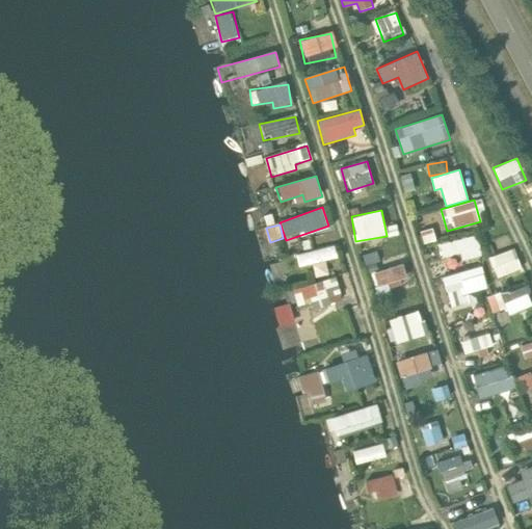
[(460,253),(463,261),(482,255),(476,234),(437,245),(441,259),(460,253)]
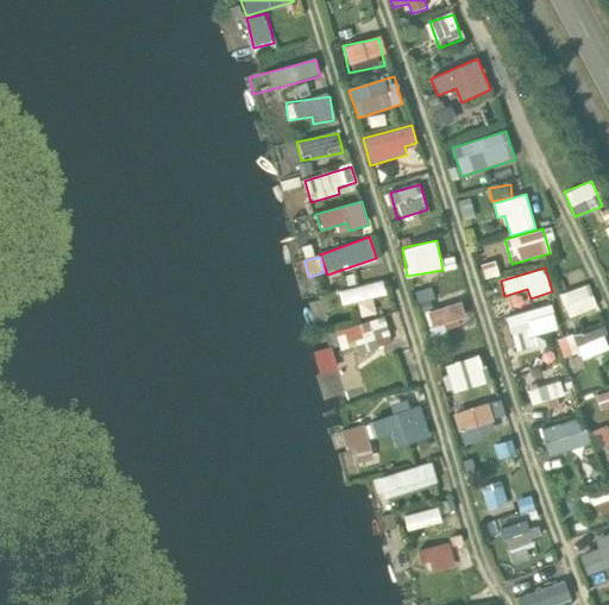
[(341,307),(385,295),(382,281),(338,292),(341,307)]
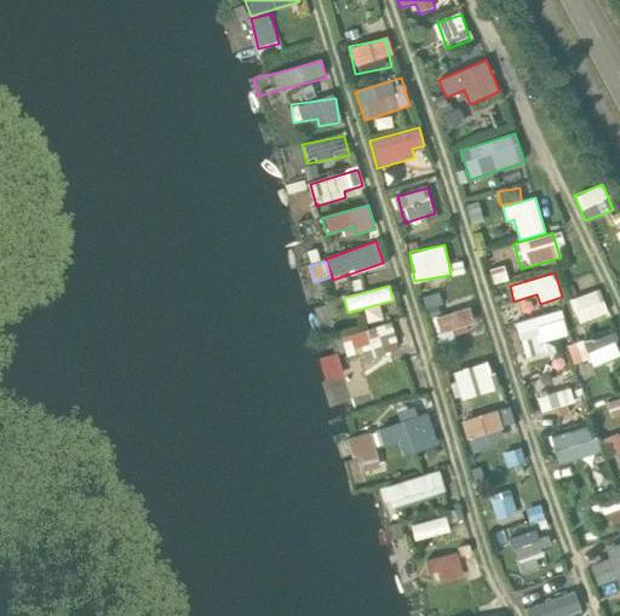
[(569,297),(575,322),(606,316),(600,289),(569,297)]
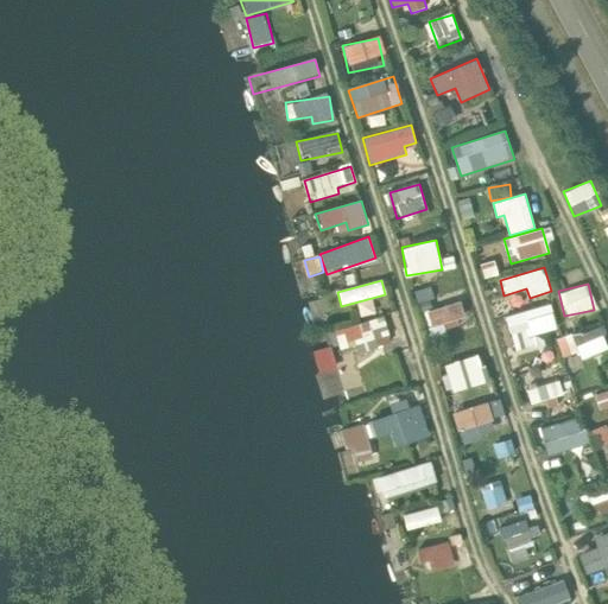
[(460,302),(423,311),(428,326),(464,317),(460,302)]
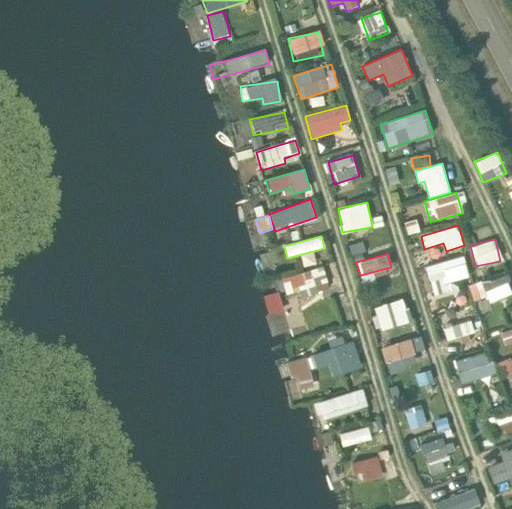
[(464,256),(426,267),(436,301),(454,296),(450,282),(470,277),(464,256)]
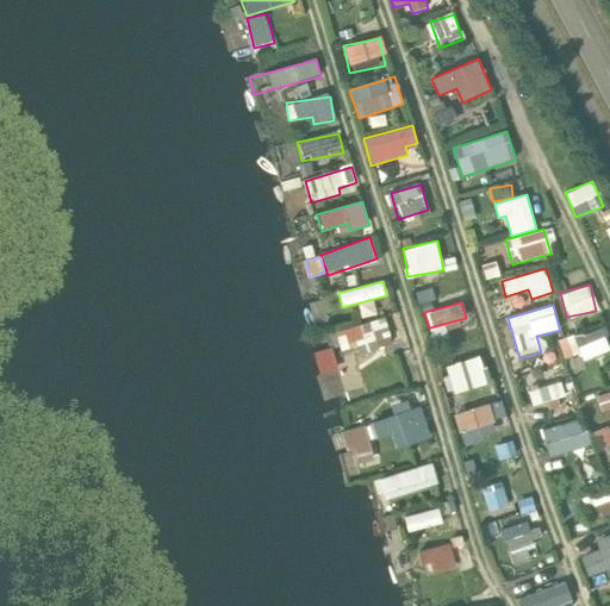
[(334,331),(341,356),(392,342),(385,317),(334,331)]
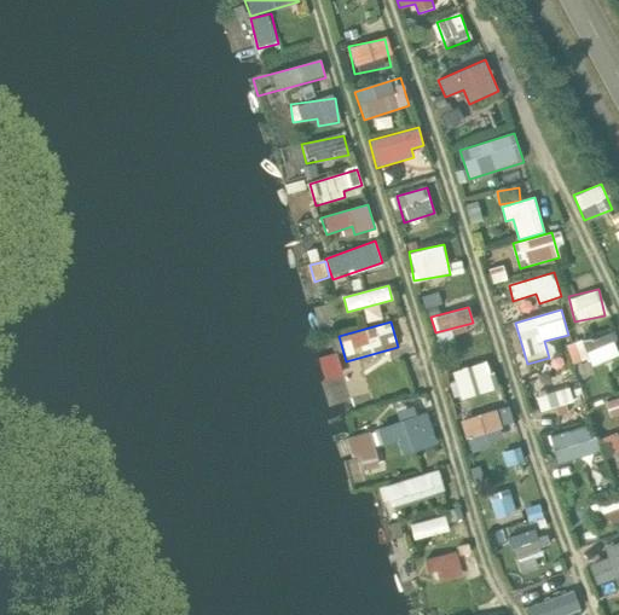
[(589,359),(590,364),(618,355),(611,331),(566,344),(573,365),(589,359)]
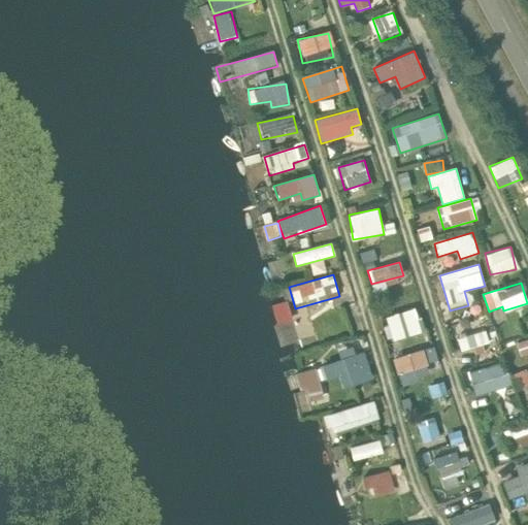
[(413,306),(384,318),(394,342),(423,331),(413,306)]
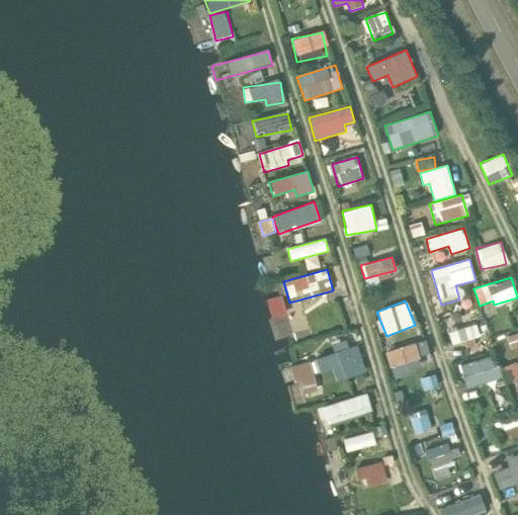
[(448,332),(451,345),(480,337),(476,324),(448,332)]
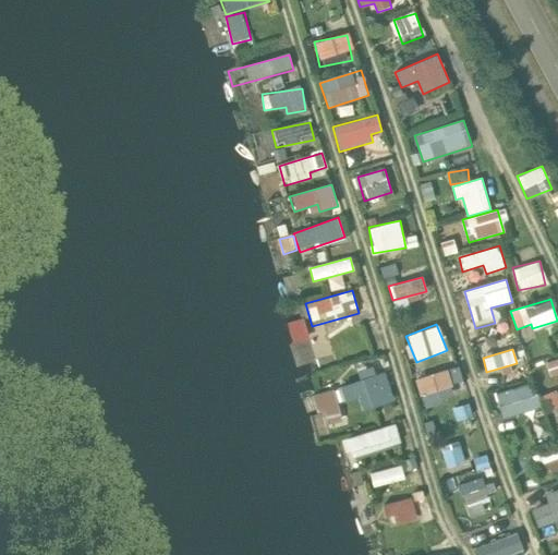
[(546,374),(557,373),(557,356),(545,358),(546,374)]
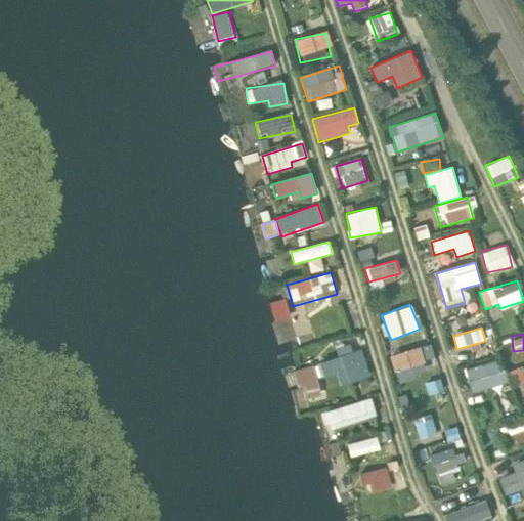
[(396,382),(426,376),(421,347),(391,353),(396,382)]
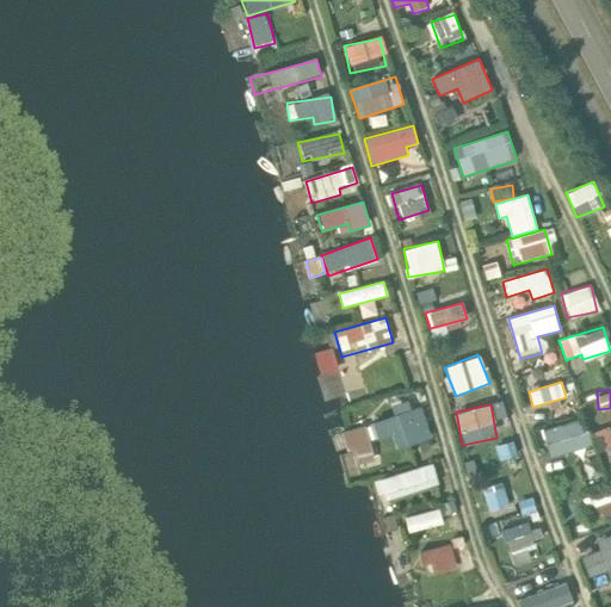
[(392,437),(396,451),(432,439),(421,407),(371,423),(377,441),(392,437)]
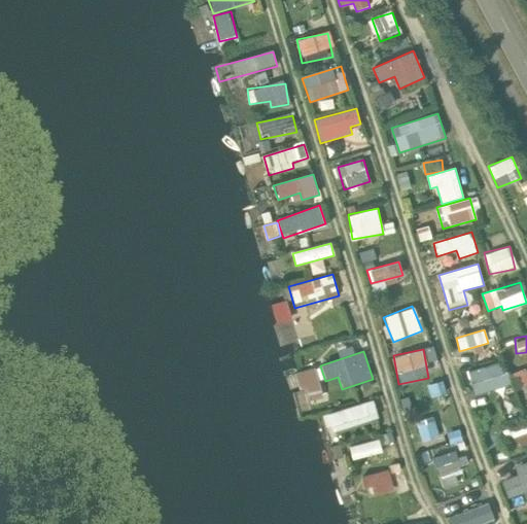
[(475,396),(508,384),(500,360),(466,372),(475,396)]
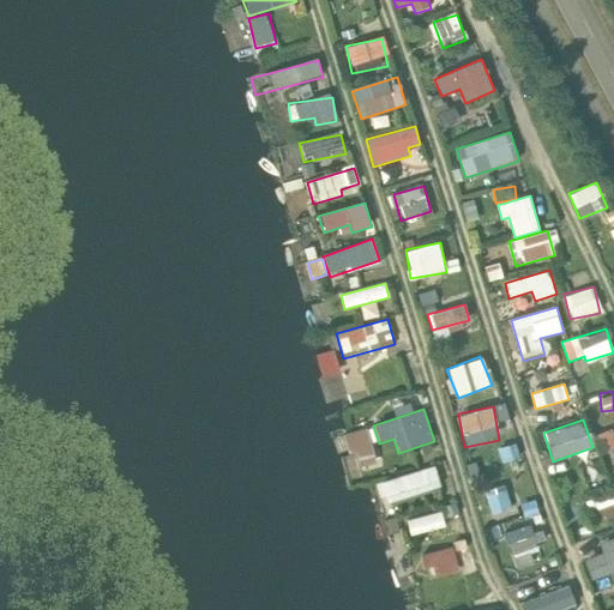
[(597,450),(613,447),(613,433),(613,434),(613,430),(595,432),(597,450)]
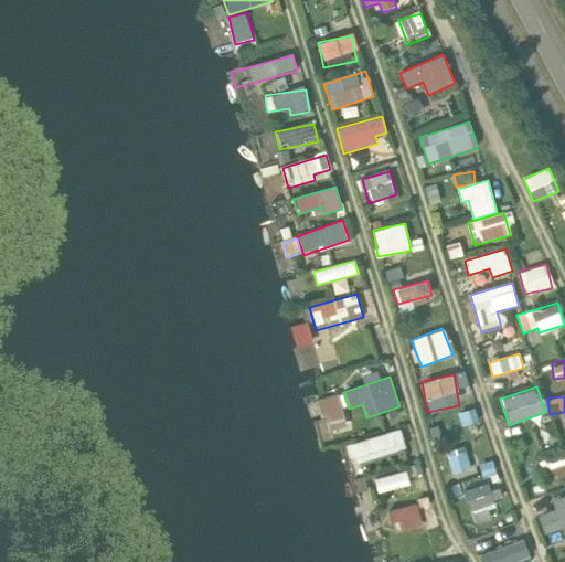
[(552,423),(539,430),(545,443),(558,437),(552,423)]
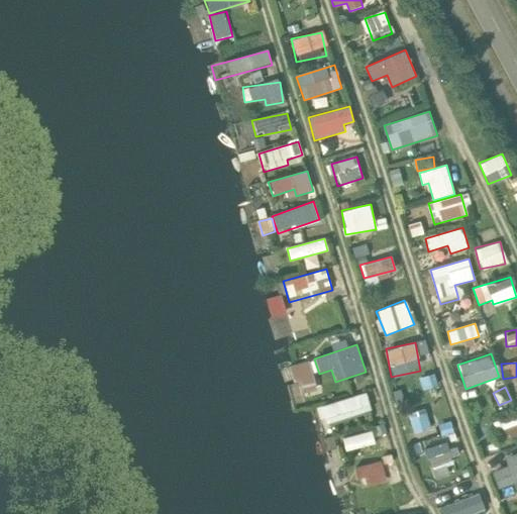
[(323,428),(372,411),(366,392),(317,408),(323,428)]
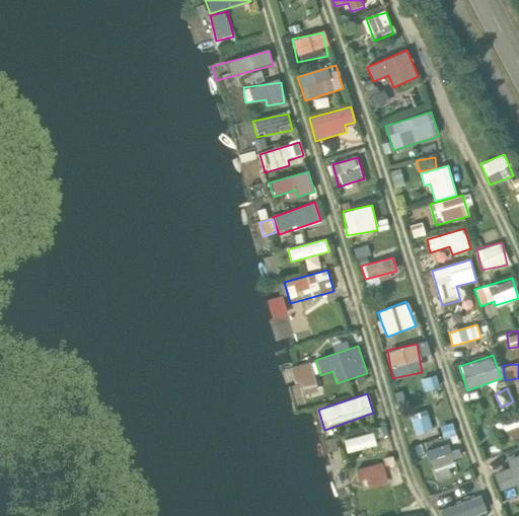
[(410,415),(416,435),(432,430),(426,410),(410,415)]
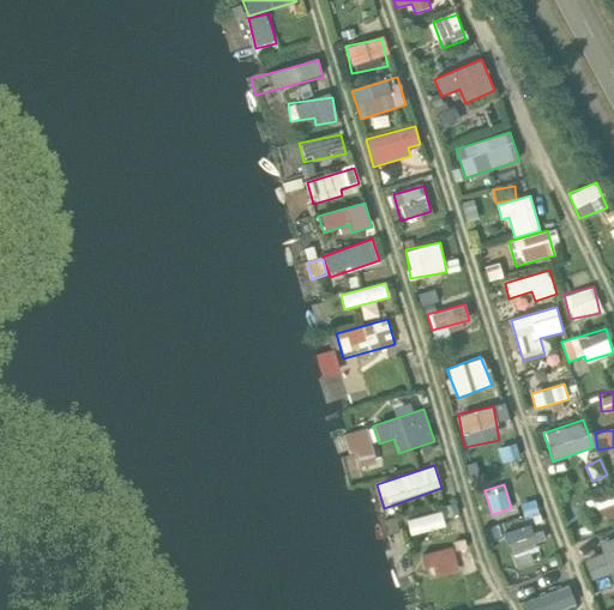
[(613,487),(589,499),(600,524),(613,517),(613,487)]
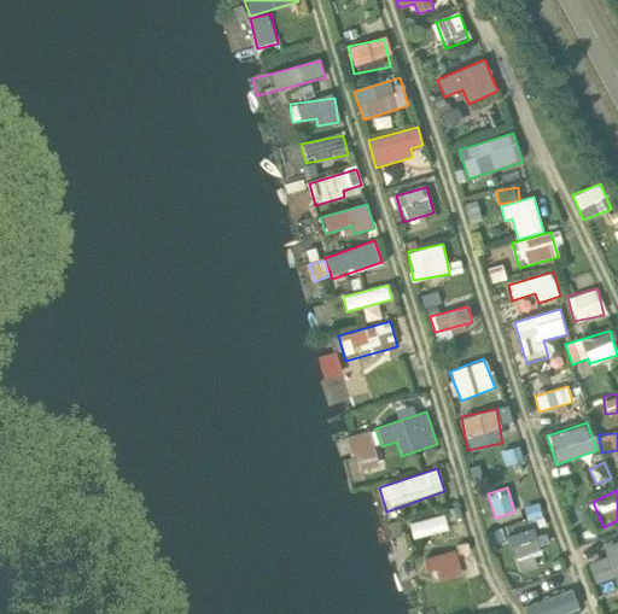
[(445,515),(408,524),(412,538),(448,530),(445,515)]
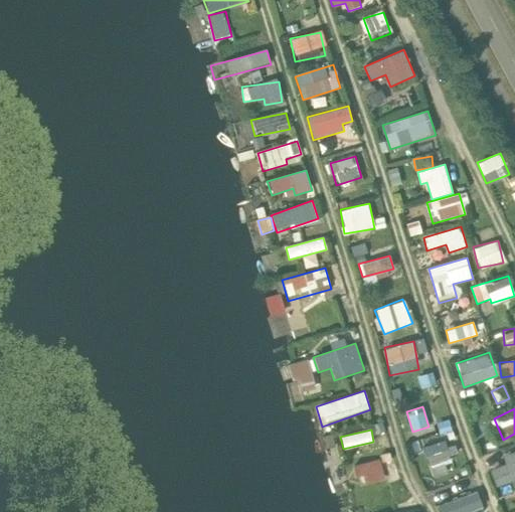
[(422,449),(431,465),(455,454),(447,438),(422,449)]
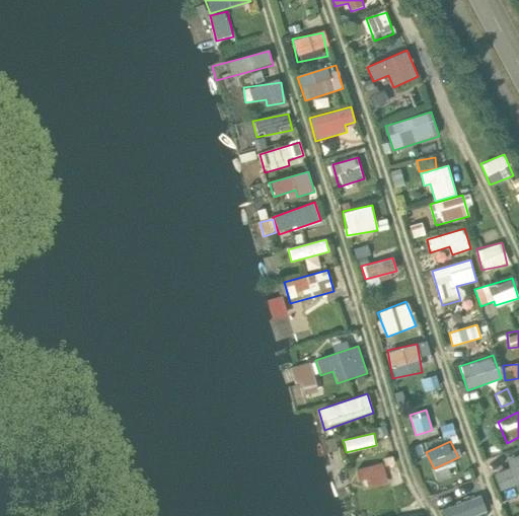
[(510,467),(494,472),(498,489),(518,483),(518,453),(507,457),(510,467)]
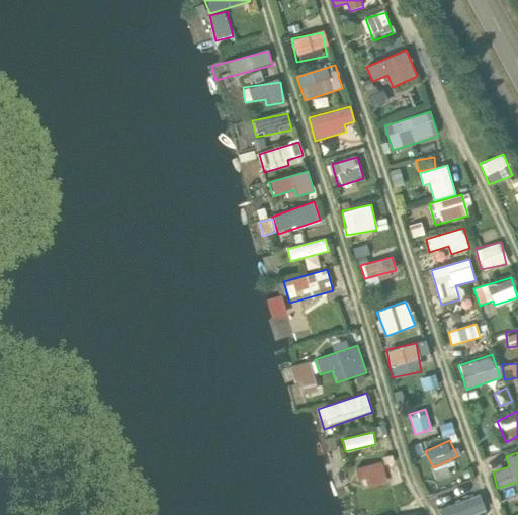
[(358,467),(363,489),(387,483),(382,461),(358,467)]
